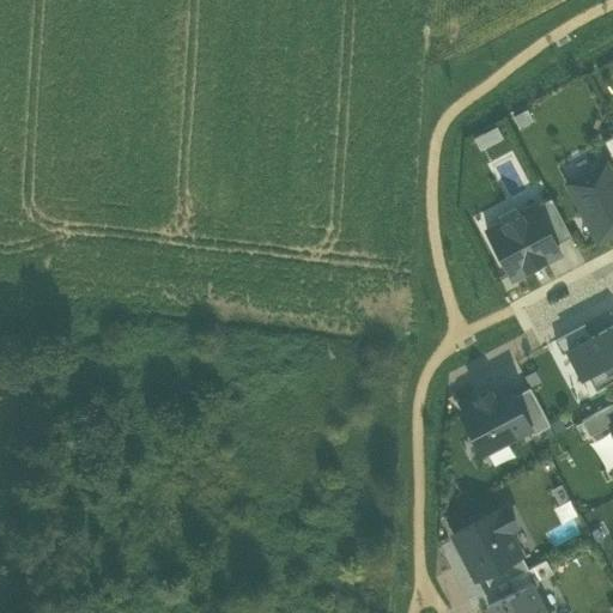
[(497,123),(473,135),(479,149),(503,138),(497,123)]
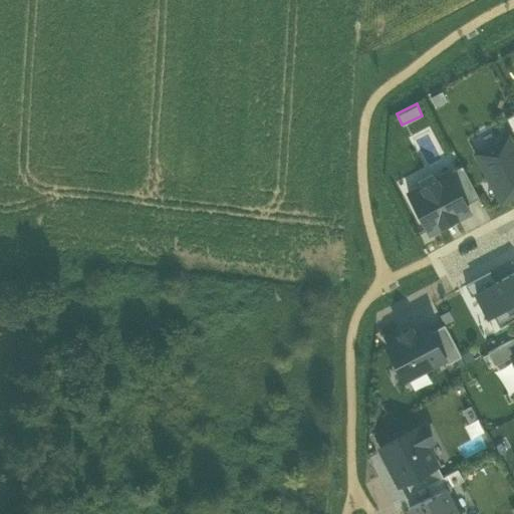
[(513,194),(513,145),(508,134),(474,152),(501,201),(513,194)]
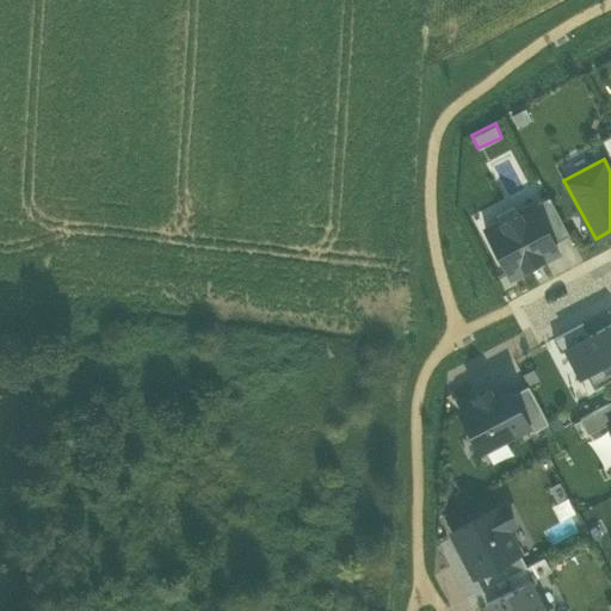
[(549,196),(534,203),(554,241),(569,233),(549,196)]
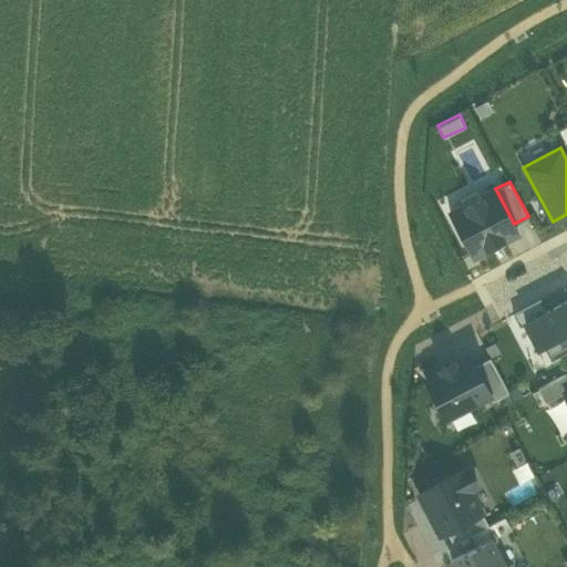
[(465,205),(450,213),(472,254),(517,230),(514,224),(495,188),(481,196),(465,205)]
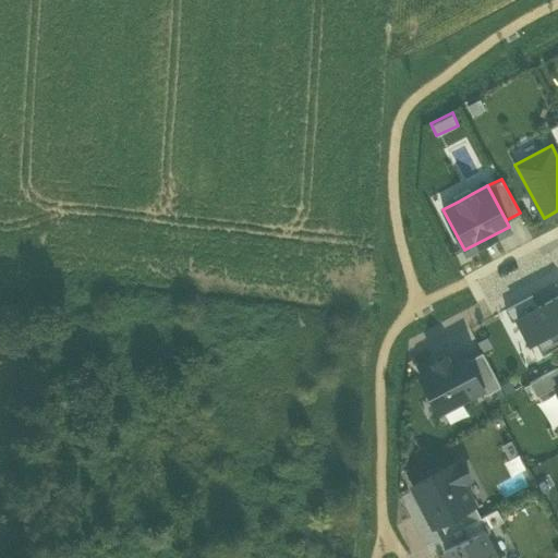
[(458,202),(473,193),(469,185),(453,194),(458,202)]
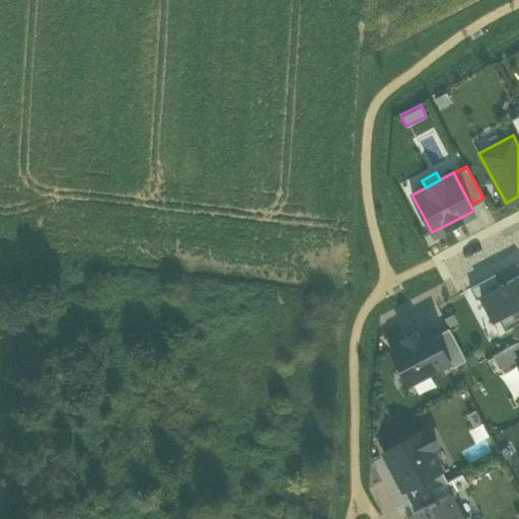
[(475,296),(480,294),(501,284),(495,273),(470,286),(475,296)]
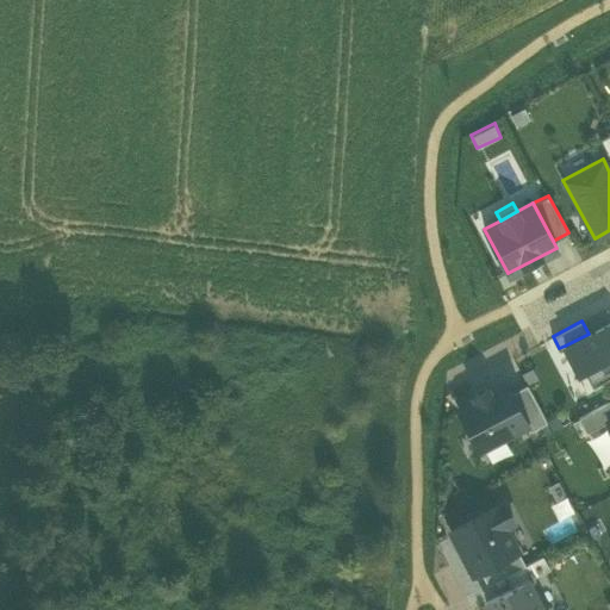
[(609,322),(589,334),(565,346),(578,371),(584,367),(592,383),(609,373),(609,322)]
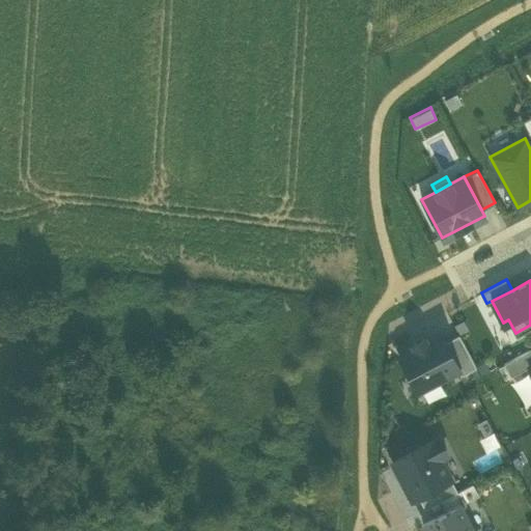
[(415,345),(399,354),(418,389),(457,368),(458,367),(444,341),(440,332),(425,340),(424,337),(413,342),(415,345)]
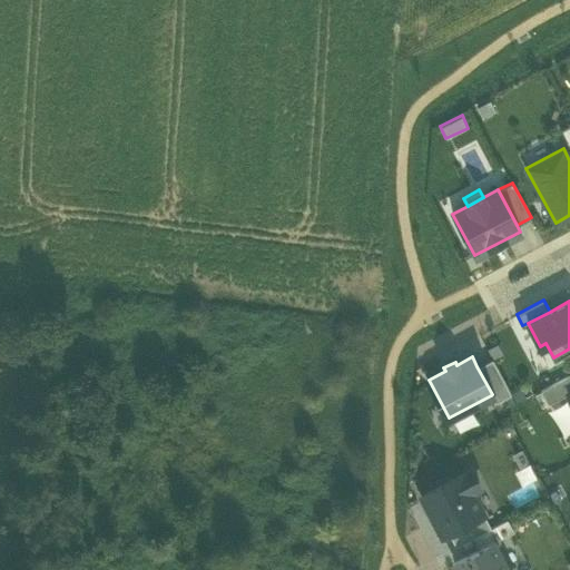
[(492,357),(477,366),(492,394),(491,395),(494,402),(511,393),(492,357)]
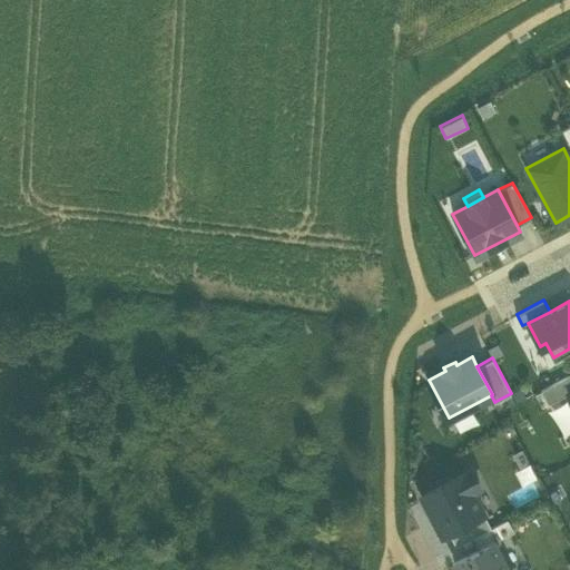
[(569,373),(541,390),(548,403),(568,393),(567,392),(569,392),(569,391),(569,373)]
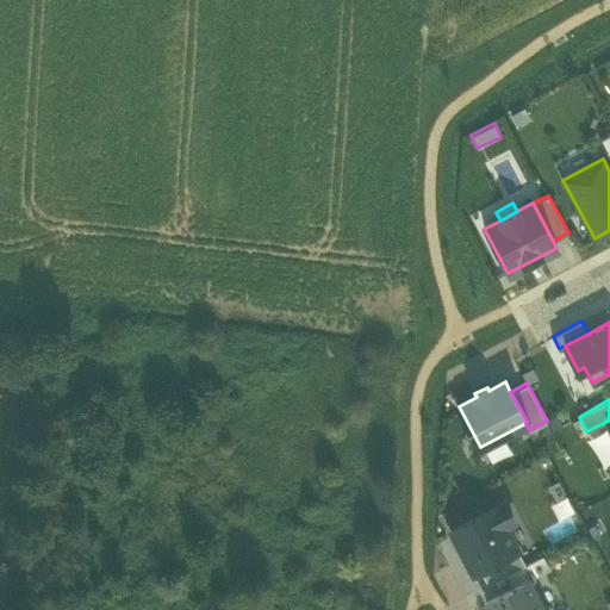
[(450,529),(473,572),(480,568),(517,549),(505,526),(514,521),(504,502),(450,529)]
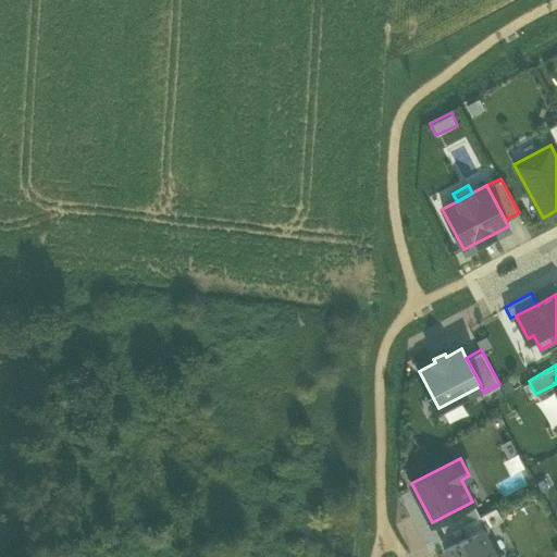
[(438,519),(445,533),(461,525),(480,515),(472,502),(438,519)]
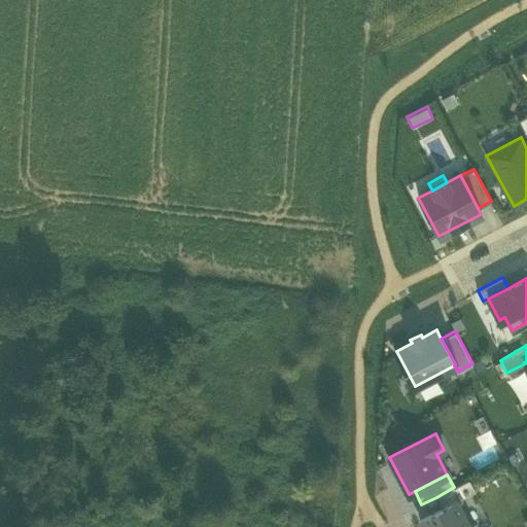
[(436,497),(442,507),(455,500),(475,490),(468,480),(454,487),(436,497)]
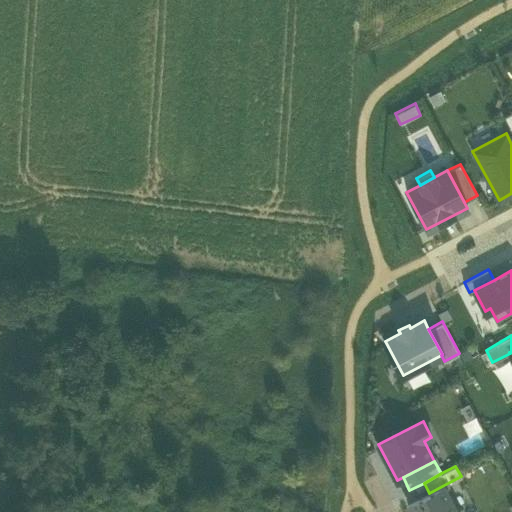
[(429,493),(408,504),(411,511),(455,511),(442,486),(429,493)]
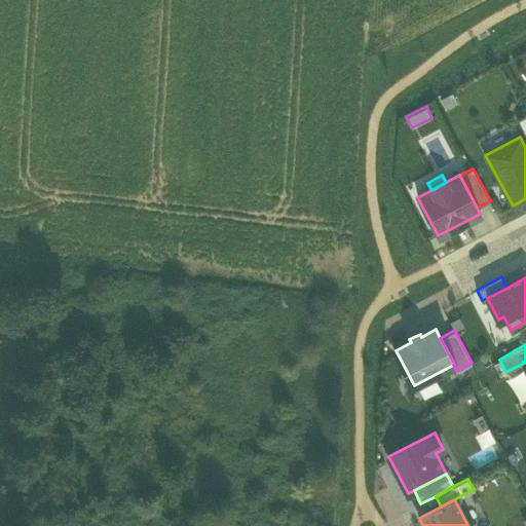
All buildings are outlined.
